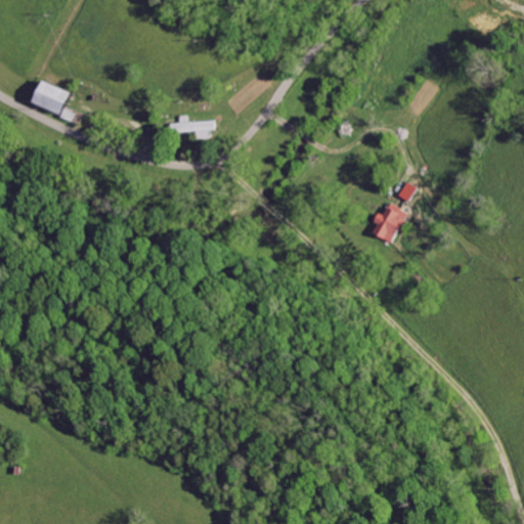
[(56,114),(28,102),(37,80),(64,92),(56,114)]
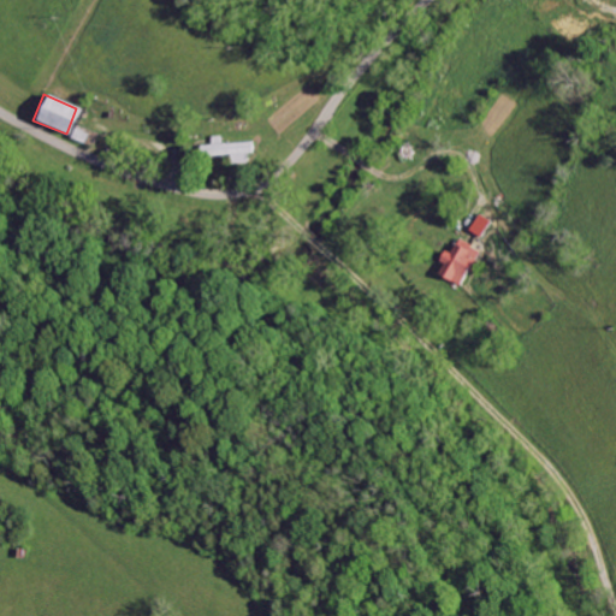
[(71,128),(87,134),(82,144),(67,137),(71,128)]
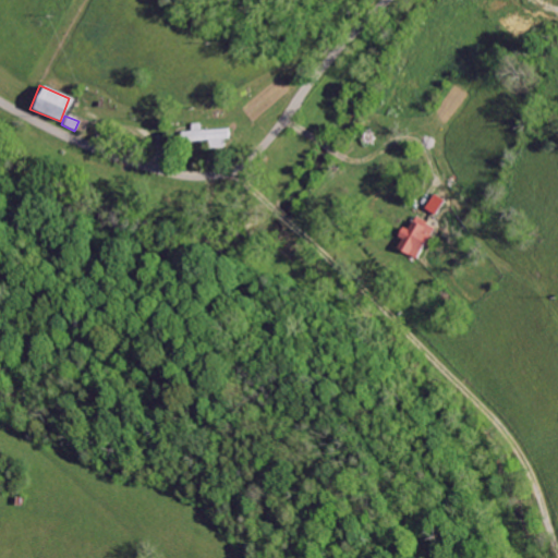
[(229,140),(179,142),(179,131),(229,130),(229,140)]
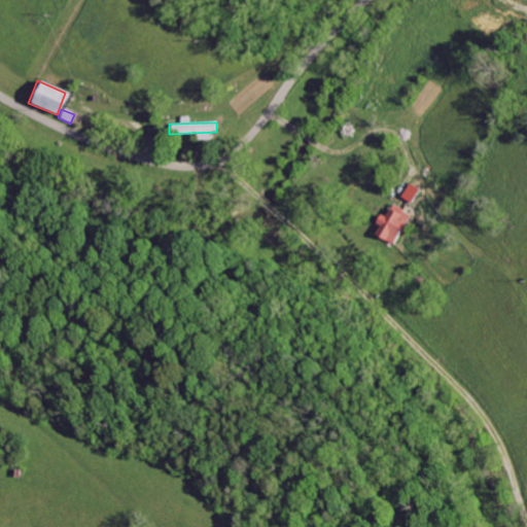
[(420,184),(413,181),(402,198),(410,202),(420,184)]
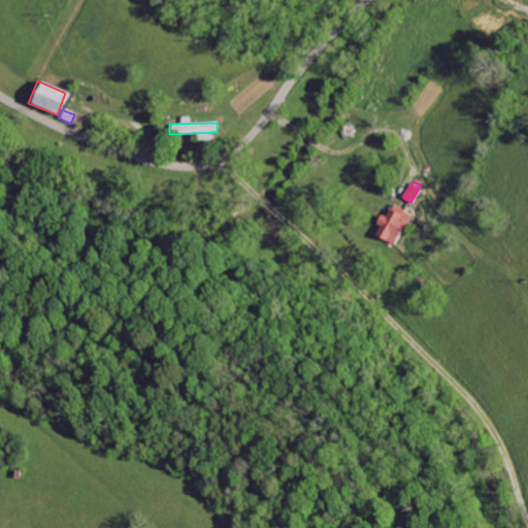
[(411,215),(394,248),(374,236),(380,226),(374,223),(378,215),(387,219),(395,205),(411,215)]
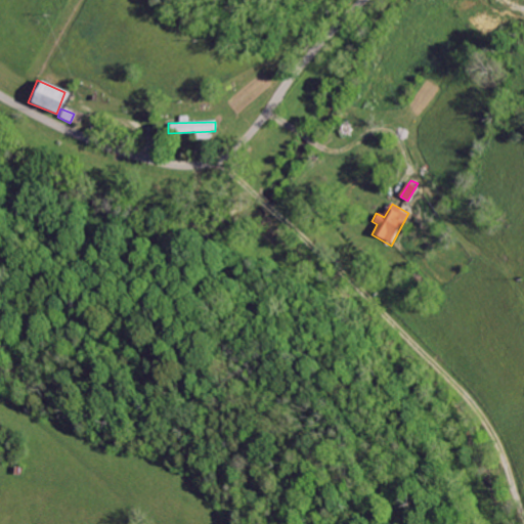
All buildings are outlined.
